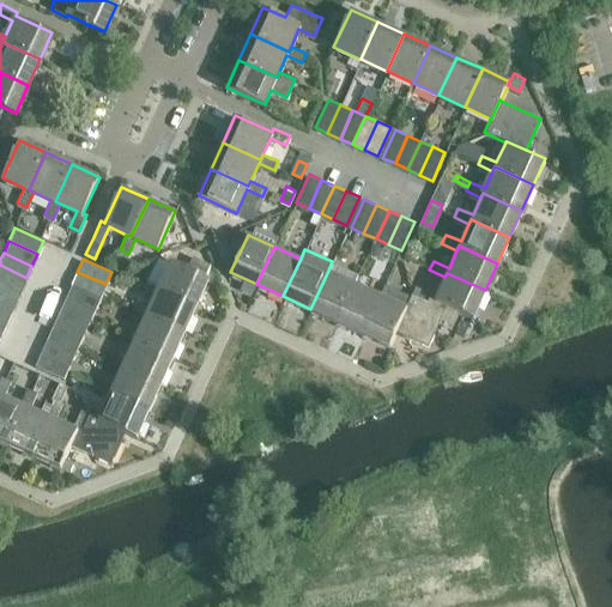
[(171,259),(159,285),(197,303),(208,277),(171,259)]
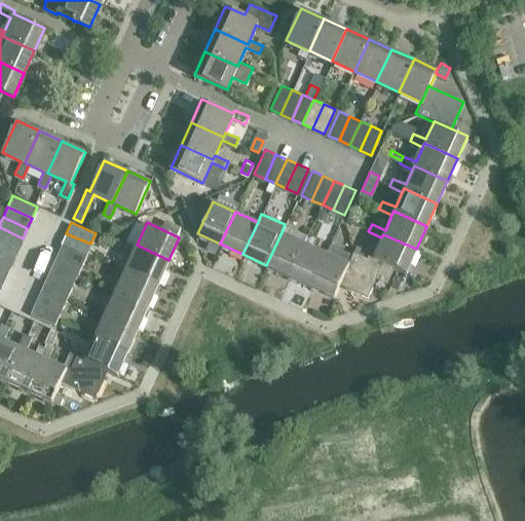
[(266,265),(289,274),(303,243),(306,234),(285,225),(282,232),(266,265)]
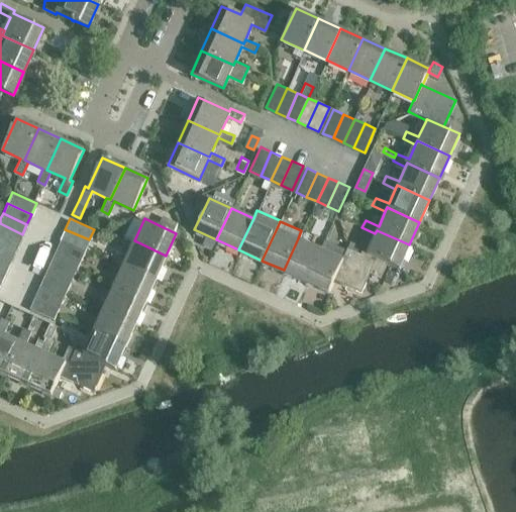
[(22,234),(0,223),(0,236),(17,245),(22,234)]
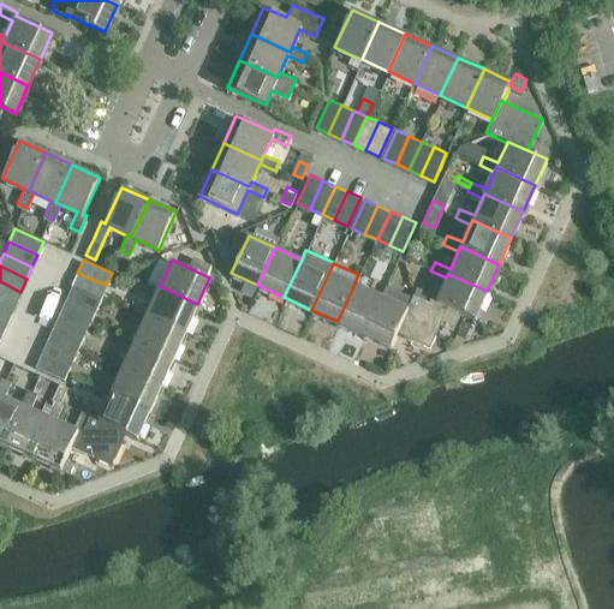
[(77,273),(72,285),(100,298),(106,285),(77,273)]
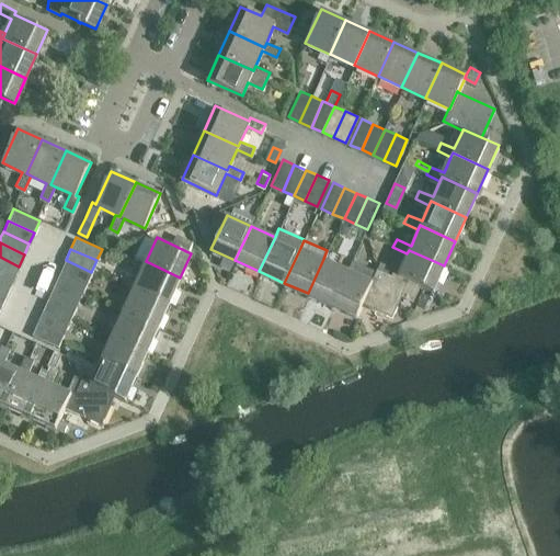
[(379,260),(376,268),(392,275),(393,272),(408,279),(433,290),(444,265),(409,250),(407,253),(400,270),(379,260)]
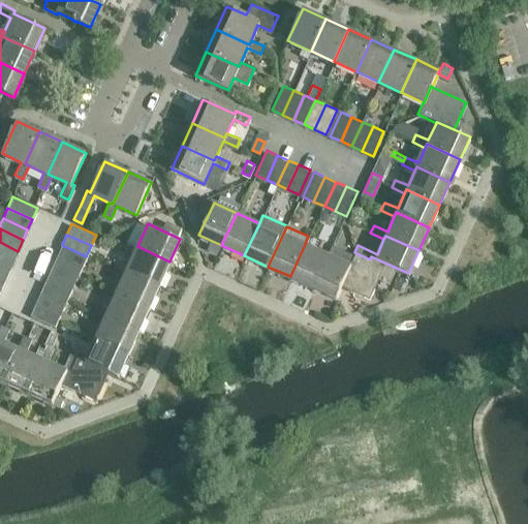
[(125,241),(123,245),(135,250),(137,246),(126,241),(125,241)]
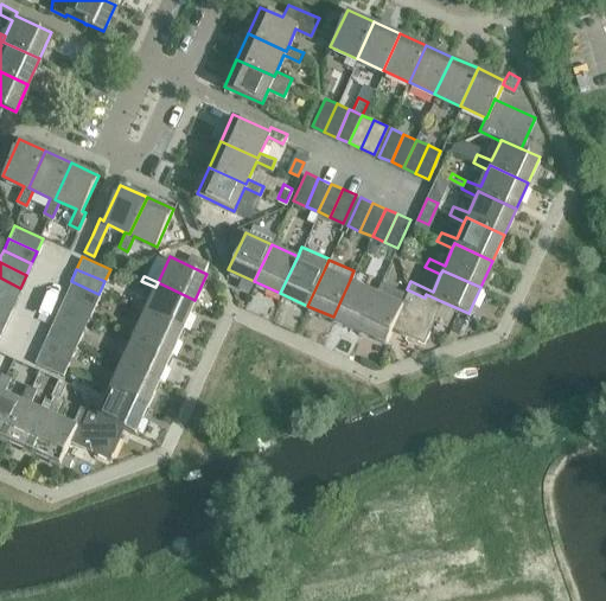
[(333,317),(359,328),(376,292),(375,292),(350,280),(333,317)]
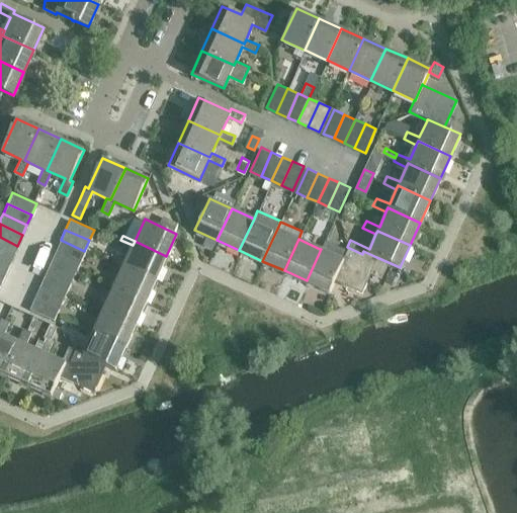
[(61,240),(56,250),(80,261),(84,251),(61,240)]
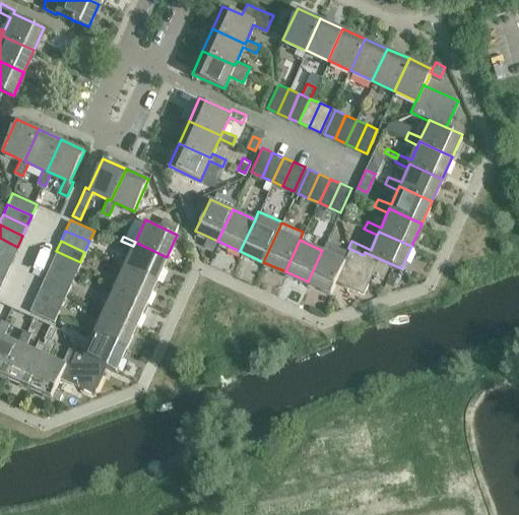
[(322,250),(308,281),(330,293),(335,279),(343,260),(343,259),(347,250),(326,241),(321,250),(322,250)]
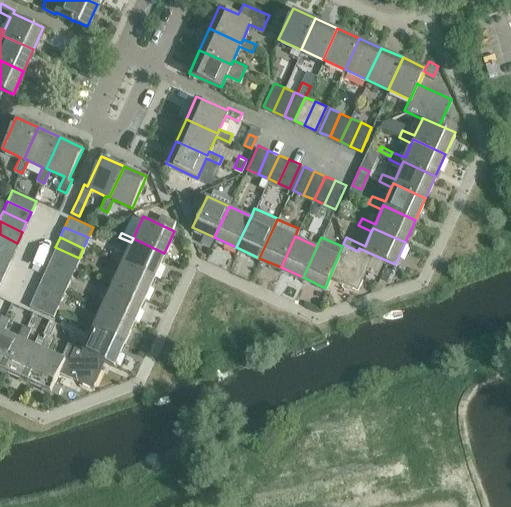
[(131,242),(123,260),(154,274),(164,253),(133,238),(131,242)]
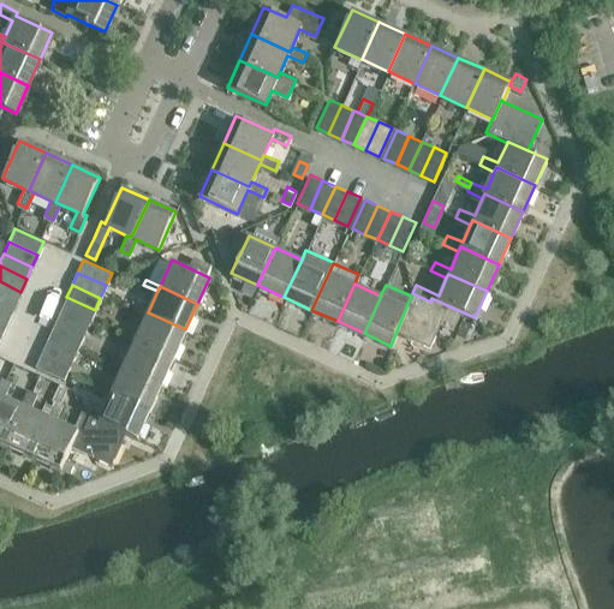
[(0,303),(12,309),(18,297),(0,288),(0,303)]
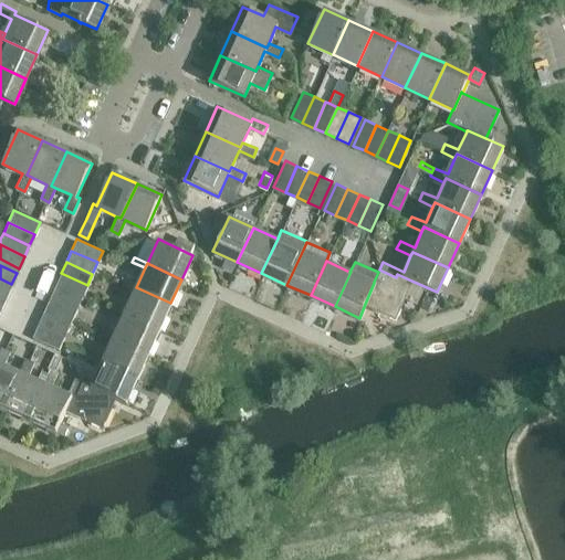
[(379,270),(378,272),(374,282),(374,283),(365,304),(395,317),(411,281),(397,274),(396,277),(379,270)]
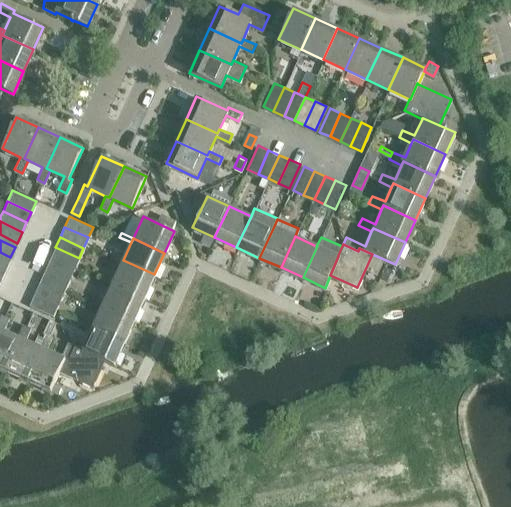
[(79,258),(55,247),(50,258),(74,268),(79,258)]
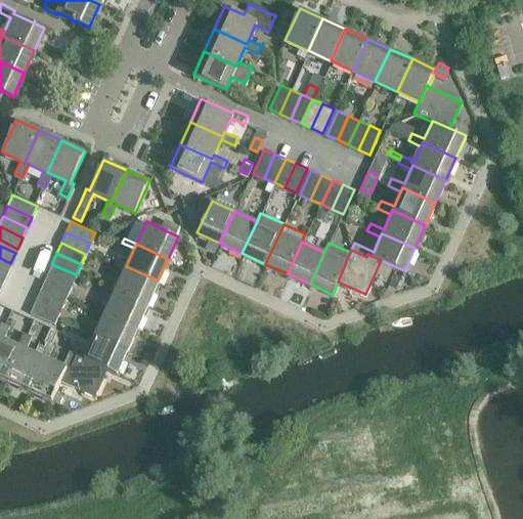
[(0,271),(5,274),(10,263),(0,258),(0,271)]
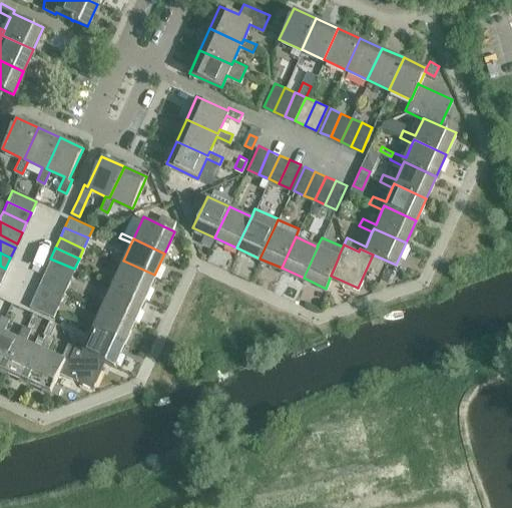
[(123,261),(113,283),(144,297),(154,275),(123,261)]
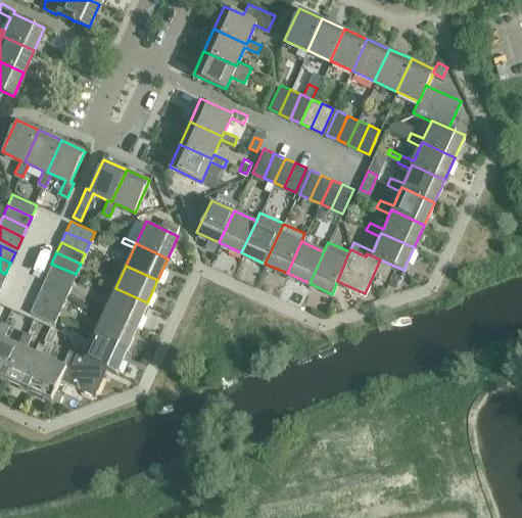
[(49,268),(44,279),(68,289),(74,279),(49,268)]
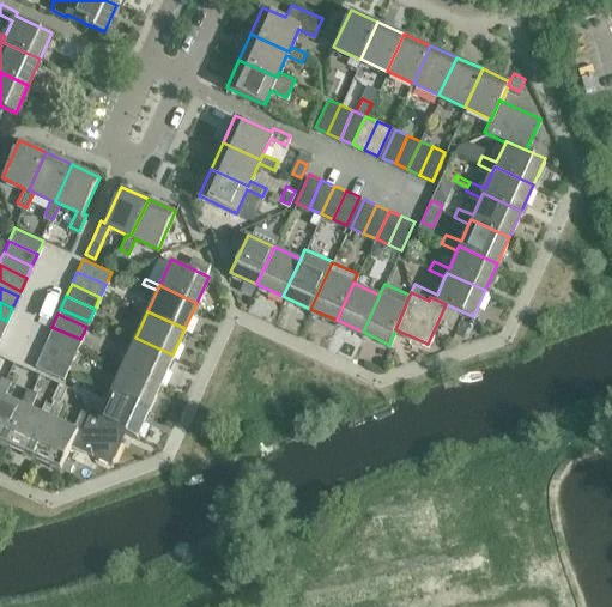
[(52,327),(47,339),(74,352),(80,339),(52,327)]
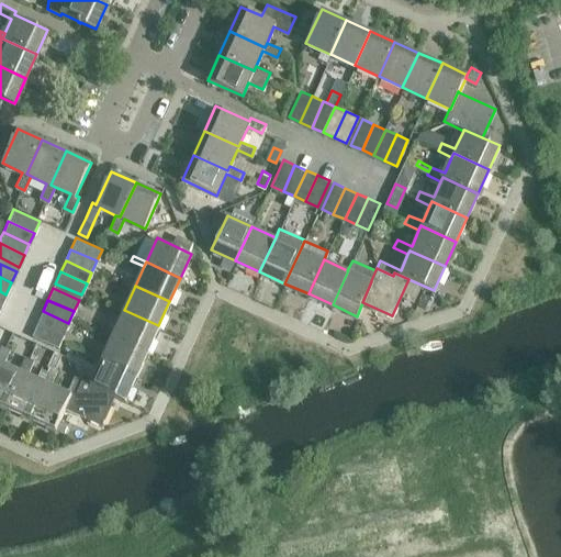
[(124,310),(113,334),(147,349),(158,325),(124,310)]
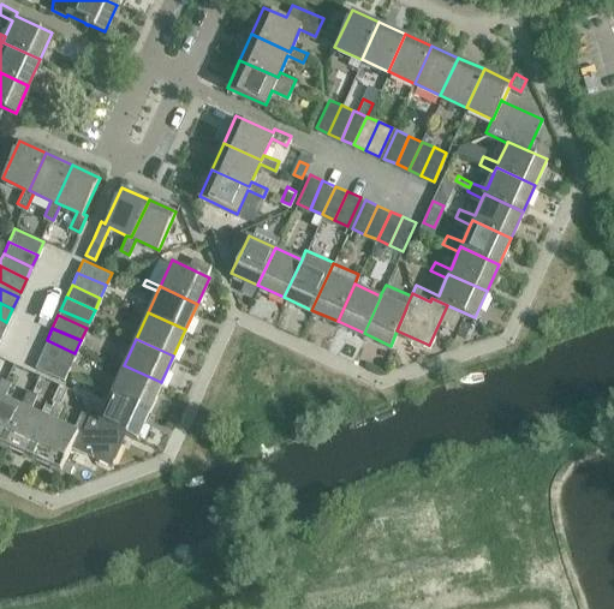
[(47,340),(41,352),(70,365),(75,353),(47,340)]
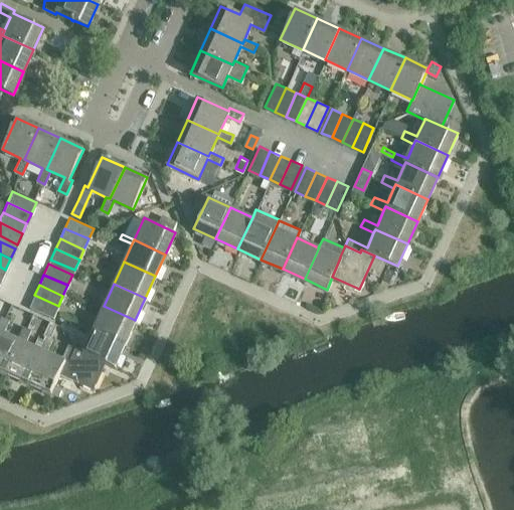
[(58,306),(34,295),(29,306),(53,316),(58,306)]
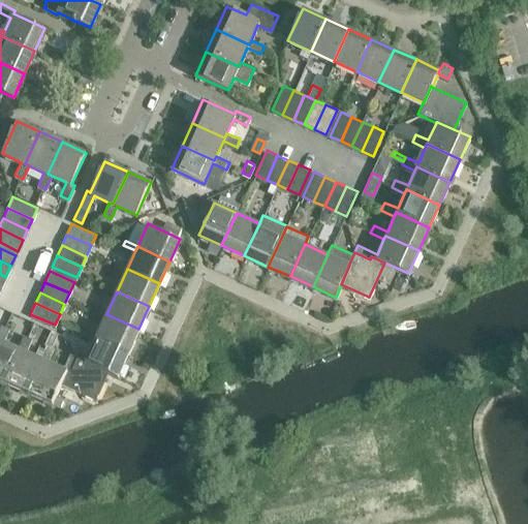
[(106,314),(96,337),(128,351),(138,329),(106,314)]
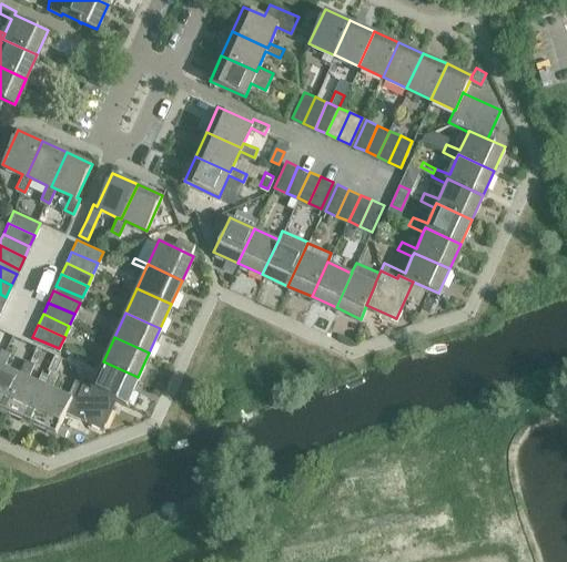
[(0,364),(3,365),(10,350),(1,347),(0,348),(0,364)]
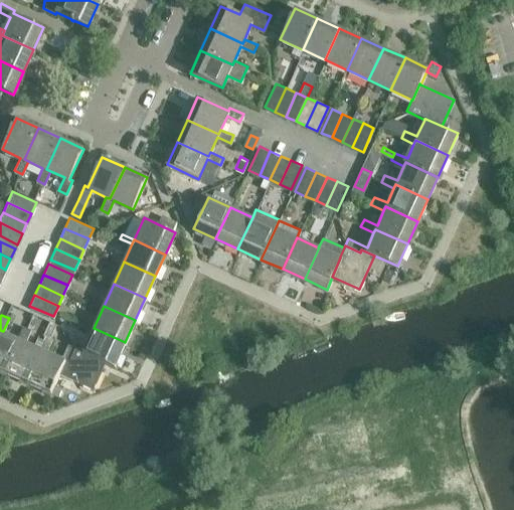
[(49,319),(42,333),(45,335),(48,336),(55,322),(49,319)]
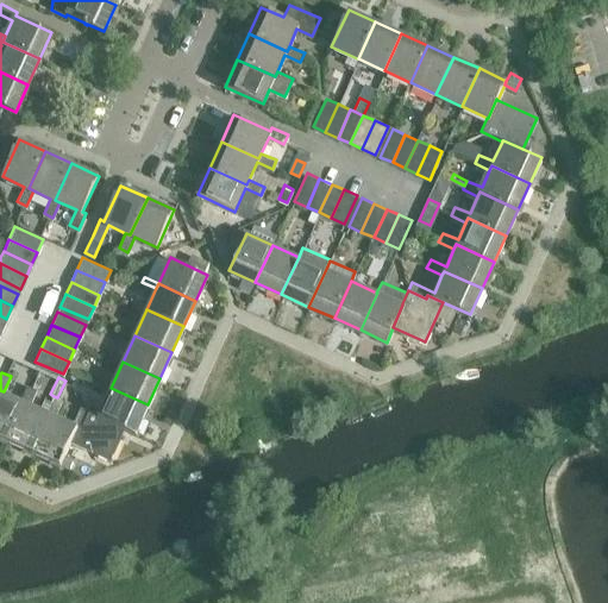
[(0,435),(7,439),(25,401),(30,403),(37,388),(27,384),(20,399),(4,391),(0,390),(0,435)]
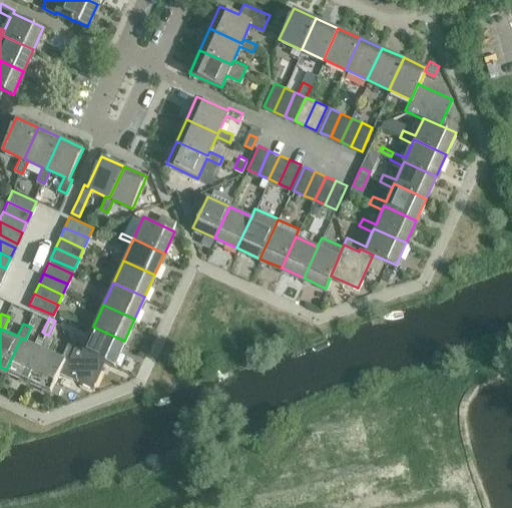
[(93,327),(83,348),(83,349),(105,359),(113,363),(124,341),(93,327)]
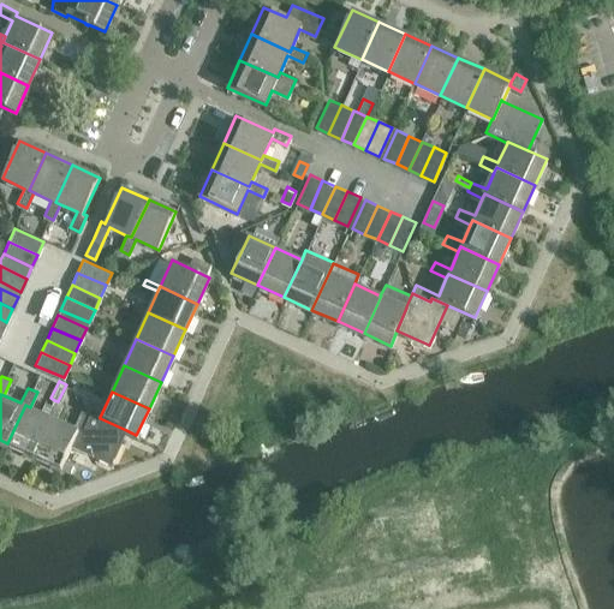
[(7,443),(34,455),(52,417),(57,419),(64,404),(58,401),(54,400),(47,415),(30,407),(25,405),(7,443)]
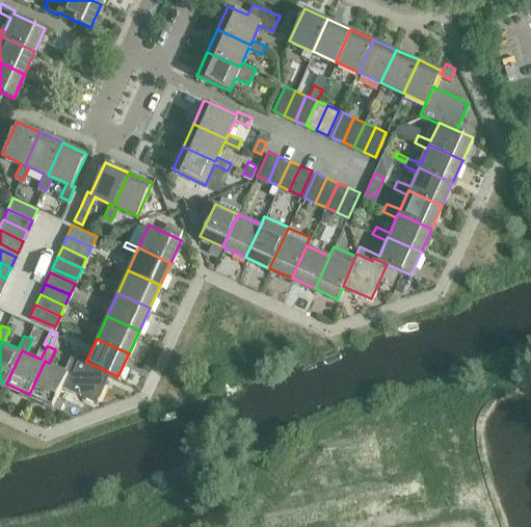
[(70,353),(63,369),(67,371),(61,385),(96,400),(109,372),(86,362),(86,361),(70,353)]
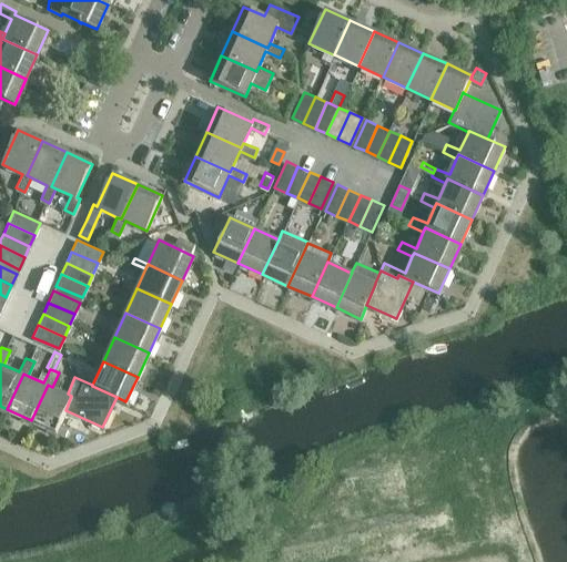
[(48,385),(31,420),(56,431),(66,410),(71,396),(68,394),(52,387),(48,385)]
